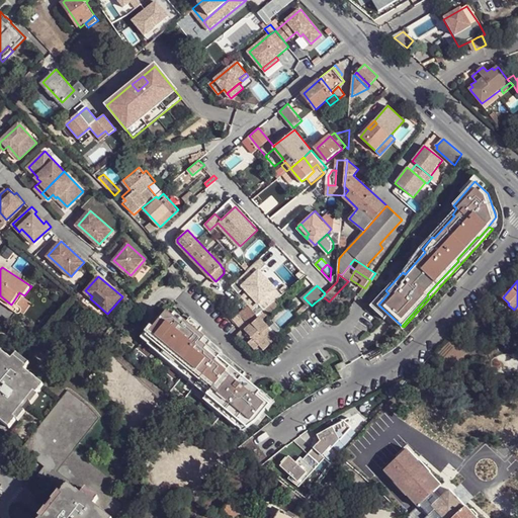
[(92,296),(85,290),(83,293),(90,298),(92,296)]
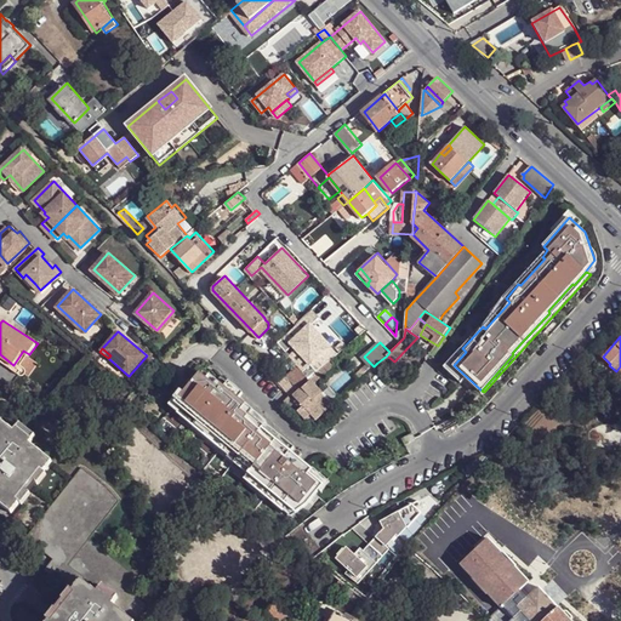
[(23,351),(13,365),(28,376),(39,363),(29,354),(23,351)]
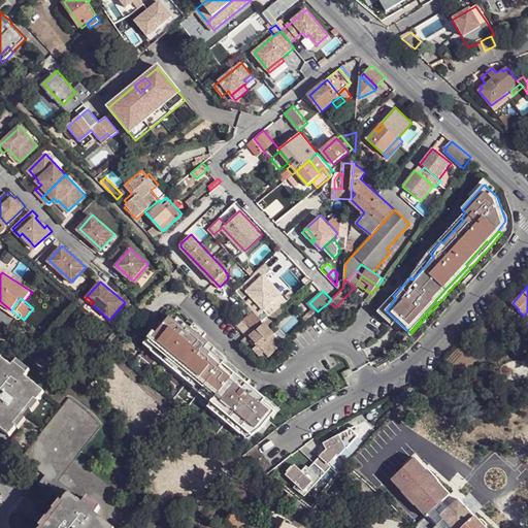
[(0,305),(10,312),(11,310),(0,301),(0,305)]
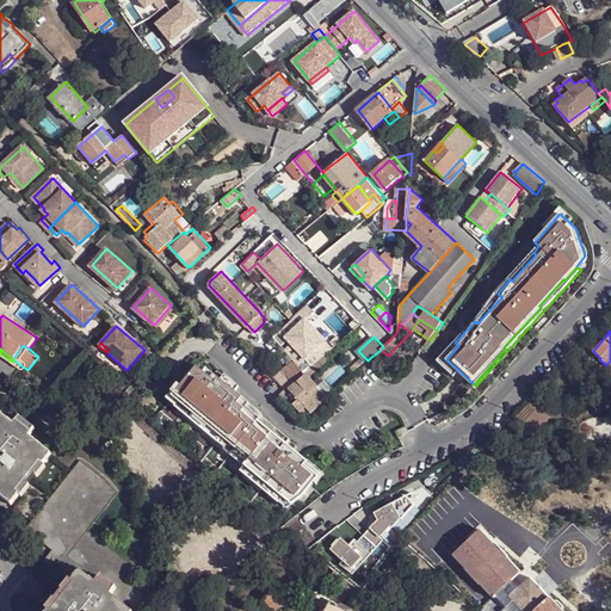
[(331,393),(339,401),(380,365),(371,357),(368,360),(331,393)]
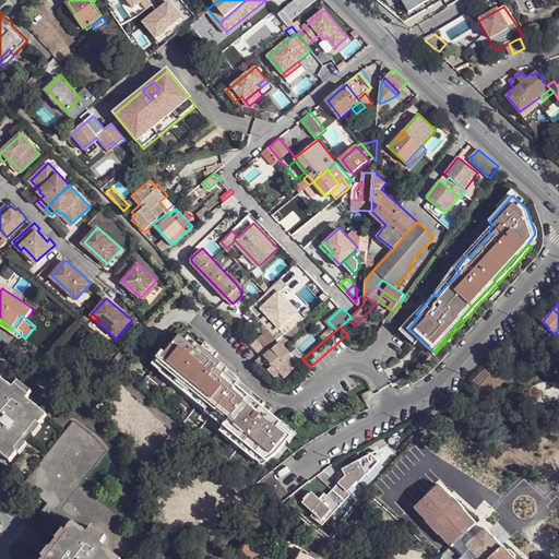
[(271,346),(278,340),(273,333),(269,329),(259,336),(269,347),(271,346)]
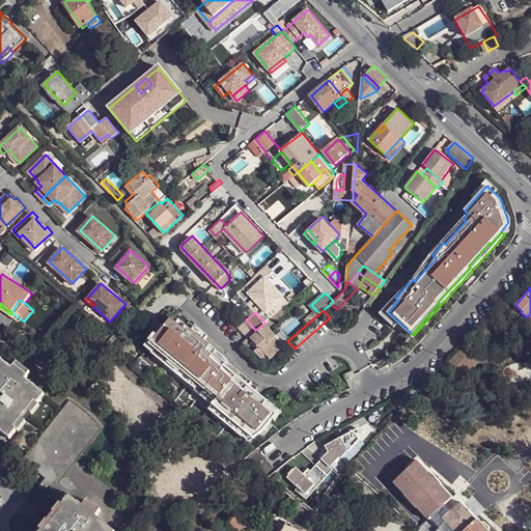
[(388,312),(385,316),(396,327),(399,323),(388,312)]
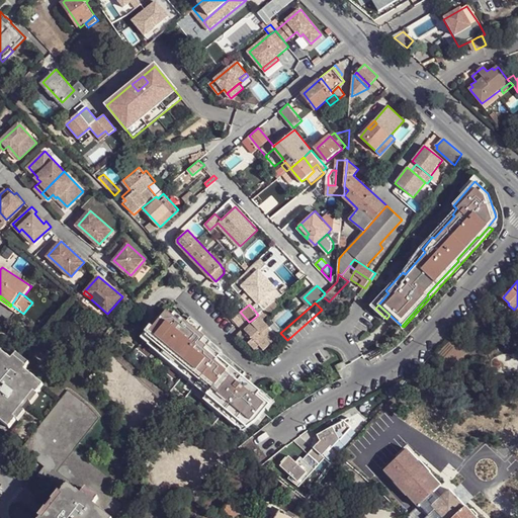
[(167,310),(179,319),(182,316),(170,306),(167,310)]
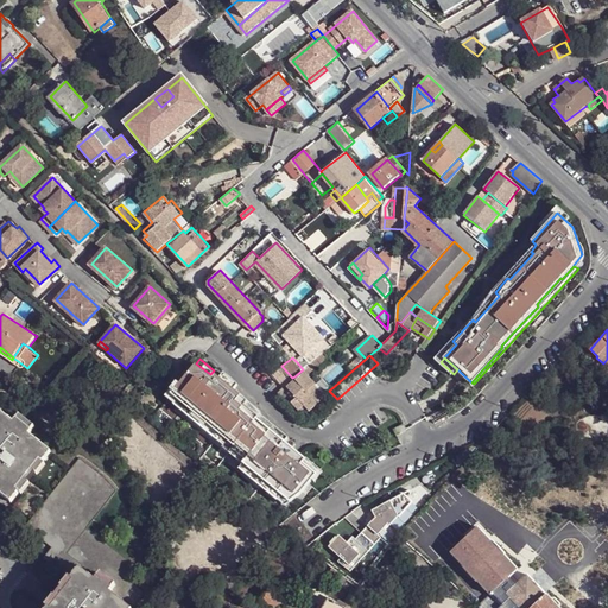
[(303,369),(308,365),(302,359),(297,362),(303,369)]
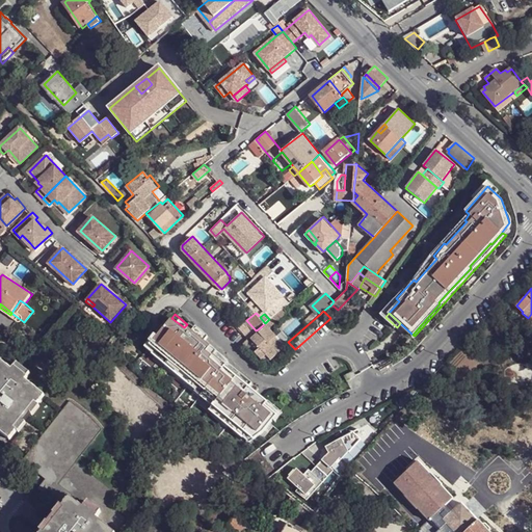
[(184,327),(171,318),(159,335),(152,343),(157,348),(155,351),(198,386),(201,383),(207,388),(208,387),(220,397),(215,403),(212,407),(231,423),(235,418),(258,436),(263,431),(265,434),(274,423),(271,421),(275,417),(278,413),(266,402),(269,399),(250,384),(238,374),(227,364),(228,362),(215,352),(218,349),(206,339),(193,329),(187,324),(184,327)]
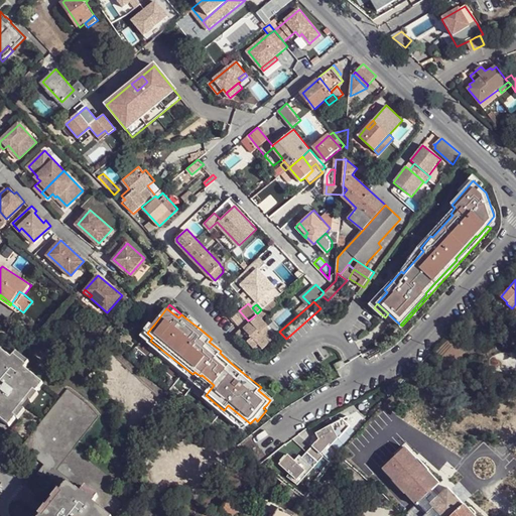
[(242,326),(247,330),(253,337),(247,343),(254,350),(260,344),(263,348),(270,341),(273,338),(278,344),(284,339),(276,330),(274,332),(259,314),(251,321),(250,319),(248,320),(242,326)]
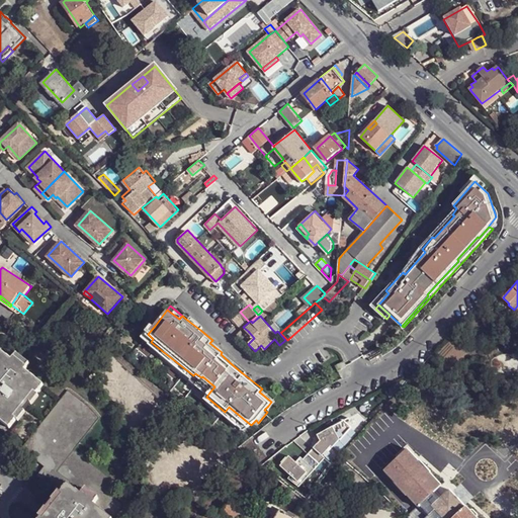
[(191,317),(188,321),(200,330),(203,326),(191,317)]
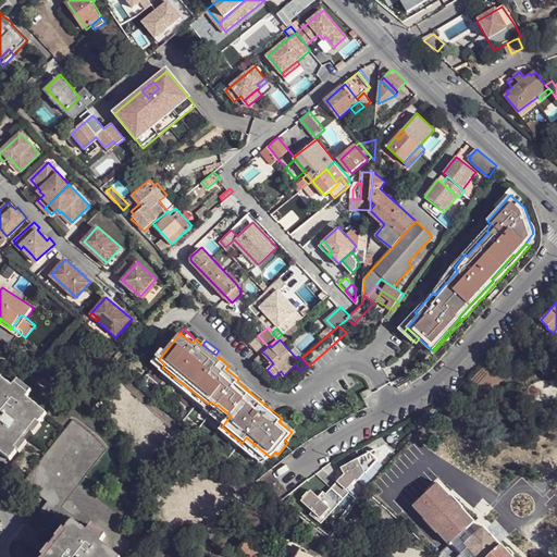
[(157,358),(159,359),(166,350),(163,348),(157,358)]
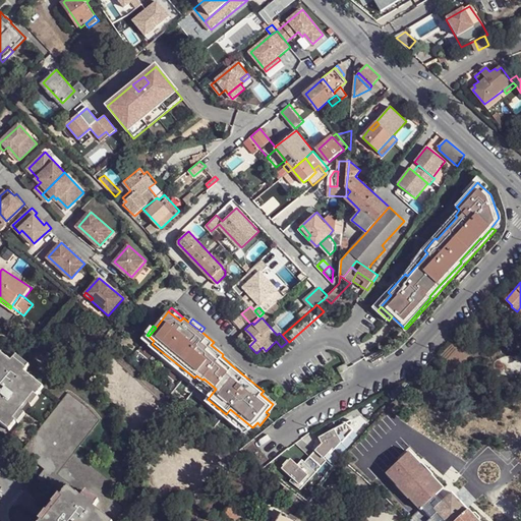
[(233,339),(237,343),(249,333),(244,329),(242,330),(233,339)]
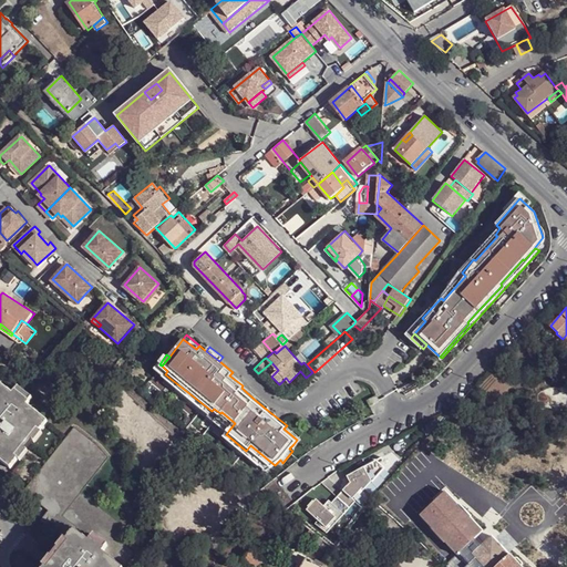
[(29,402),(16,392),(12,394),(0,385),(0,461),(11,470),(18,460),(16,459),(37,432),(39,433),(48,422),(27,405),(29,402)]
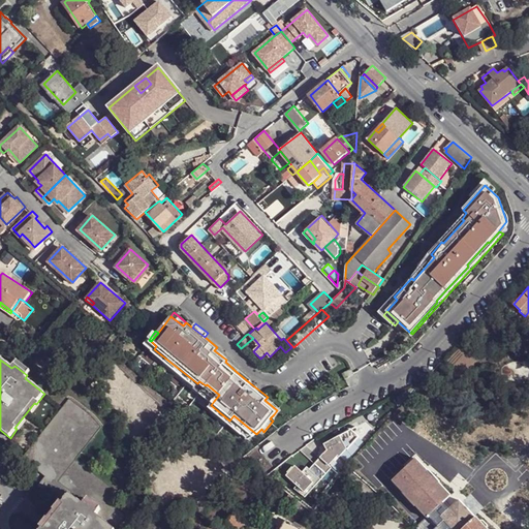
[(352,367),(344,372),(346,377),(355,372),(352,367)]
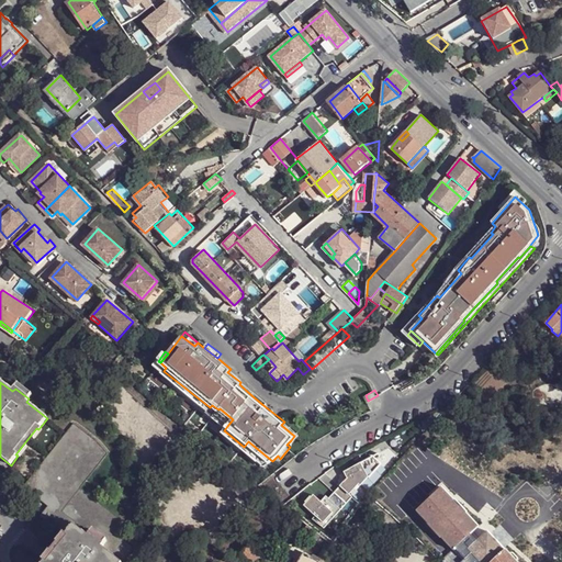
[(227,426),(233,419),(220,408),(218,409),(212,405),(210,407),(208,411),(227,426)]
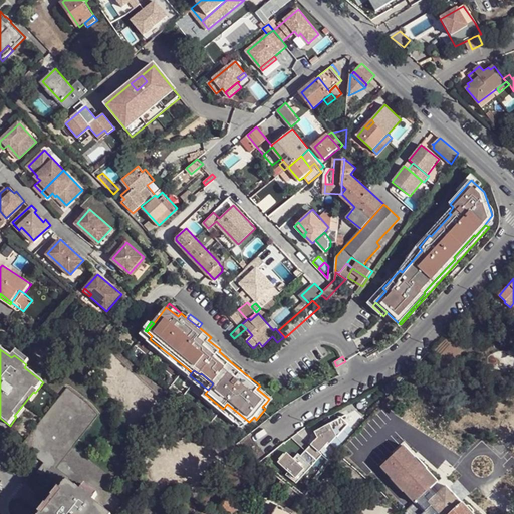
[(261,384),(260,386),(257,389),(269,399),(266,403),(268,405),(275,396),(261,384)]
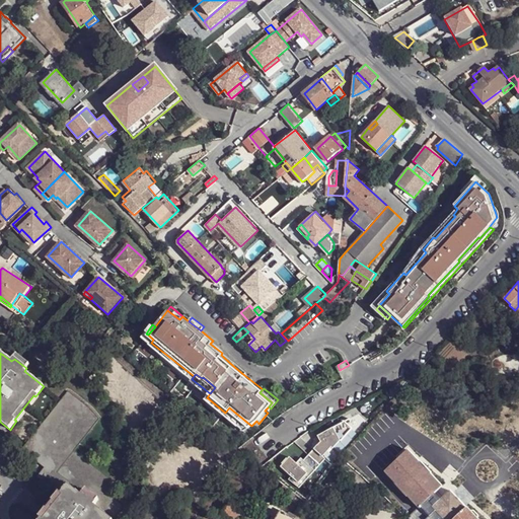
[(93,410),(69,390),(23,449),(46,467),(39,475),(60,492),(62,494),(69,484),(82,494),(84,491),(97,502),(95,505),(114,518),(125,504),(113,494),(121,485),(76,448),(100,418),(93,410)]
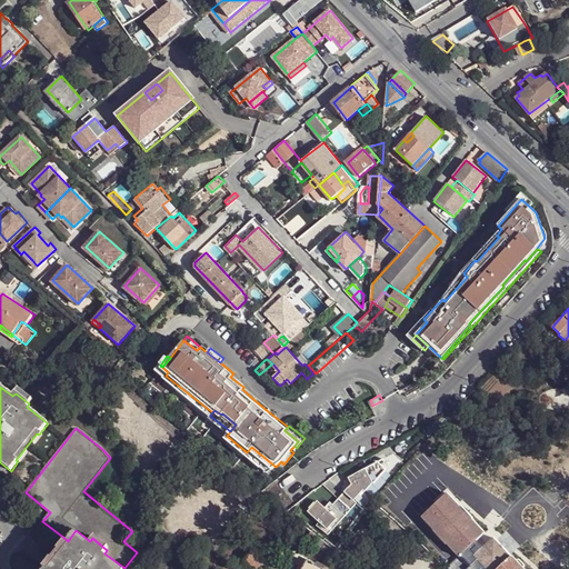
[(270,471),(276,467),(251,447),(247,452),(270,471)]
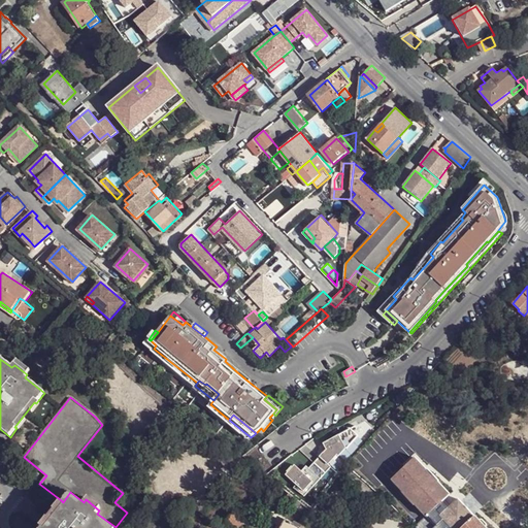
[(321,456),(316,461),(327,471),(332,465),(329,463),(338,454),(360,435),(352,429),(325,441),(328,448),(321,456)]
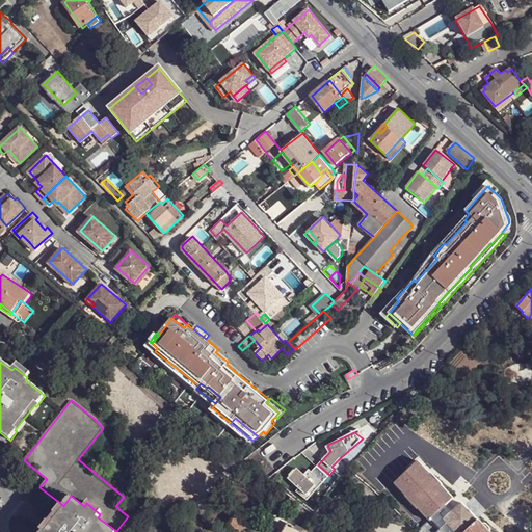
[(331,467),(335,469),(343,459),(341,457),(331,467)]
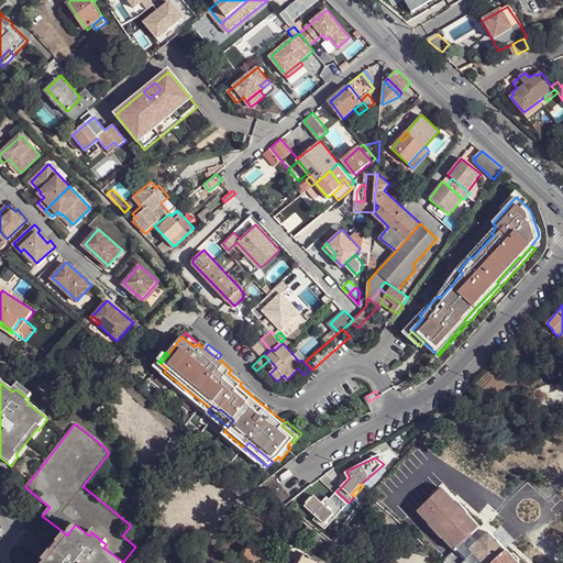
[(511,553),(489,531),(477,542),(472,536),(479,528),(468,515),(468,514),(455,500),(443,488),(417,512),(429,525),(429,526),(439,537),(428,548),(443,561),(444,562),(520,562),(519,562),(520,560),(520,556),(516,552),(512,552),(511,553)]
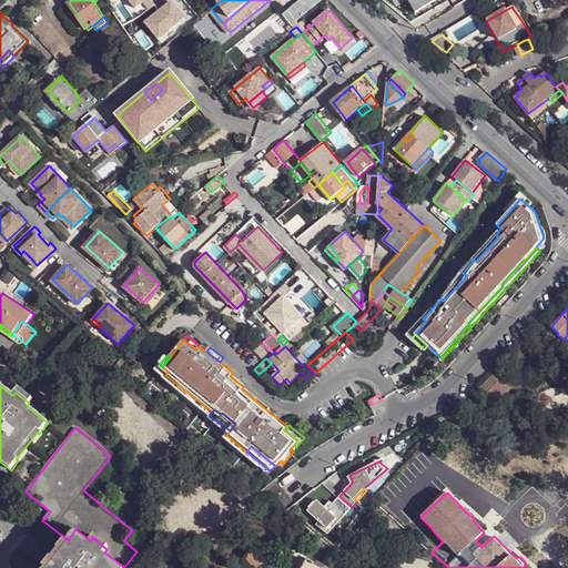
[(318,498),(308,509),(320,519),(317,523),(328,533),(352,507),(340,496),(334,503),(331,499),(325,505),(318,498)]
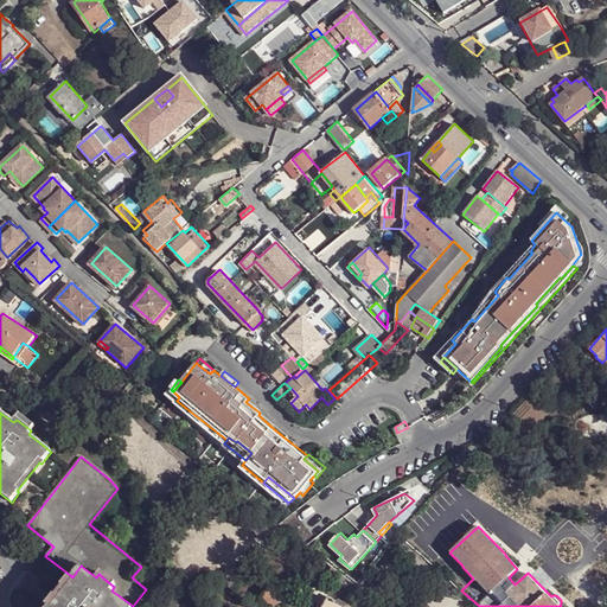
[(81,566),(72,577),(75,580),(52,606),(51,606),(50,606),(49,606),(132,606),(133,606),(112,590),(114,587),(98,574),(96,577),(81,566)]
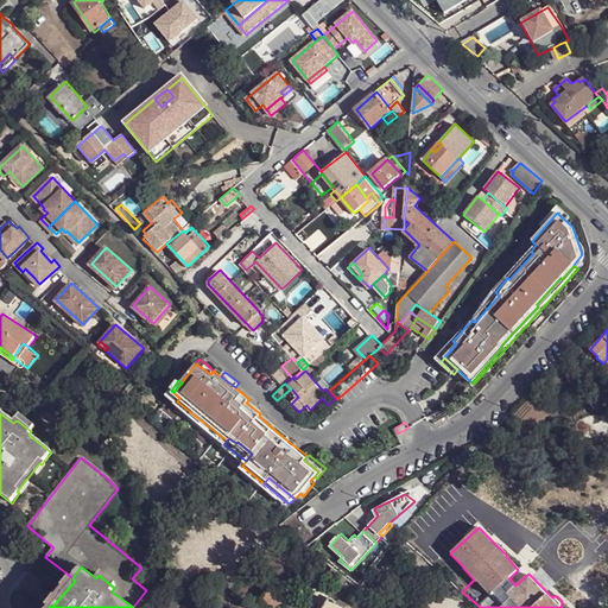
[(73,578),(70,576),(48,605),(50,607),(51,607),(52,607),(75,581),(73,578)]
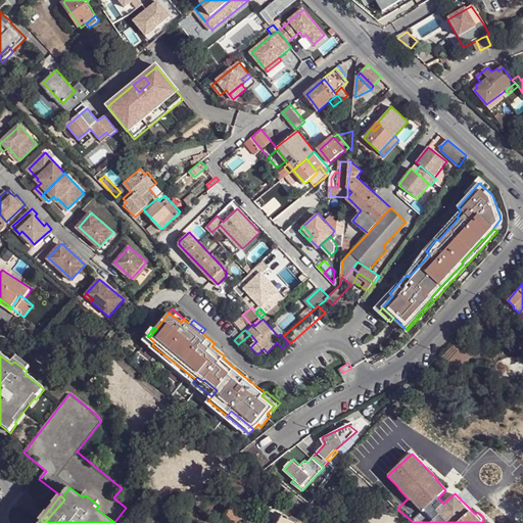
[(225,516),(236,522),(239,522),(241,521),(249,507),(241,503),(238,508),(231,506),(225,516)]
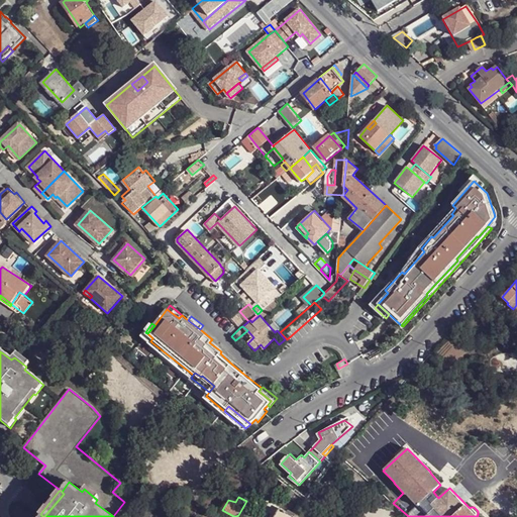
[(242,516),(253,516),(260,508),(246,501),(238,515),(242,516)]
